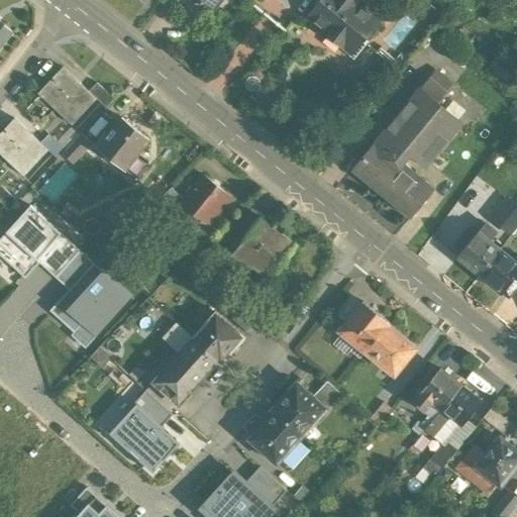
[(201,0),(214,10),(221,0),(201,0)]
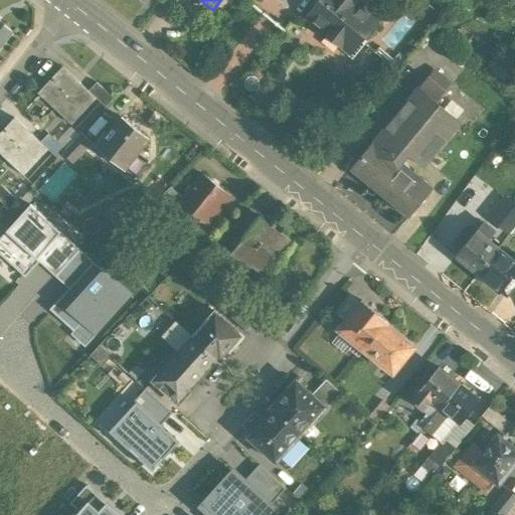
[(318,0),(305,17),(325,32),(323,34),(340,48),(351,34),(360,42),(378,20),(357,3),(359,0),(318,0)]
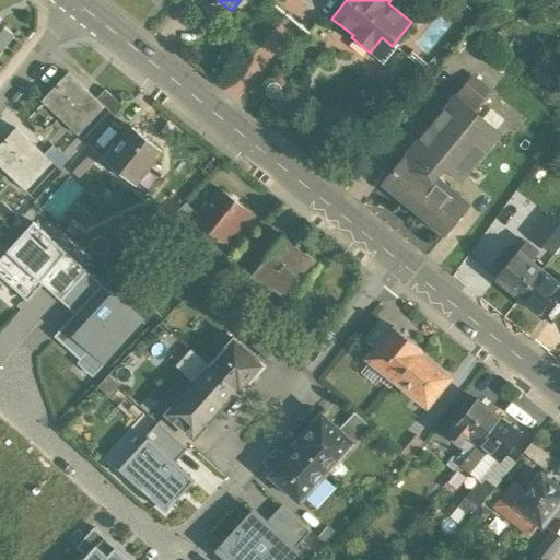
[(0,53),(14,35),(2,26),(0,27),(0,53)]
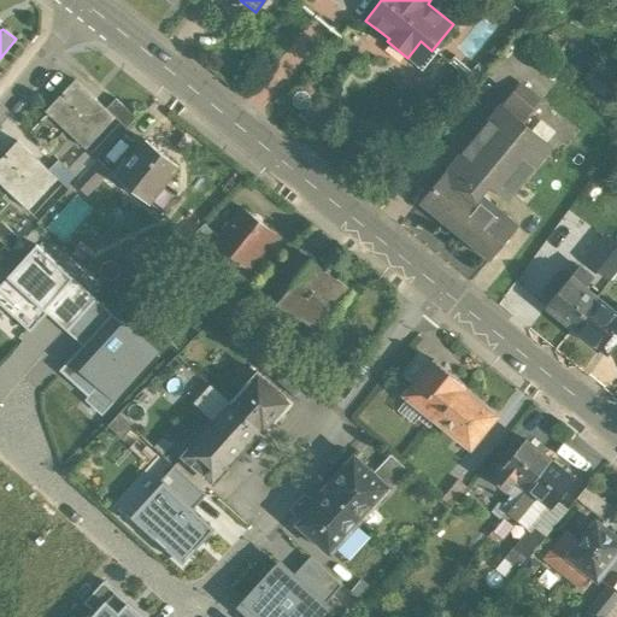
[(106,110),(74,80),(45,110),(86,150),(115,118),(106,110)]
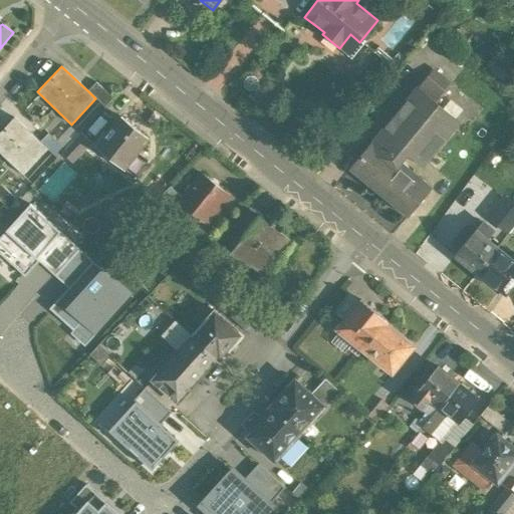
[(450,83),(432,68),(426,75),(444,90),(450,83)]
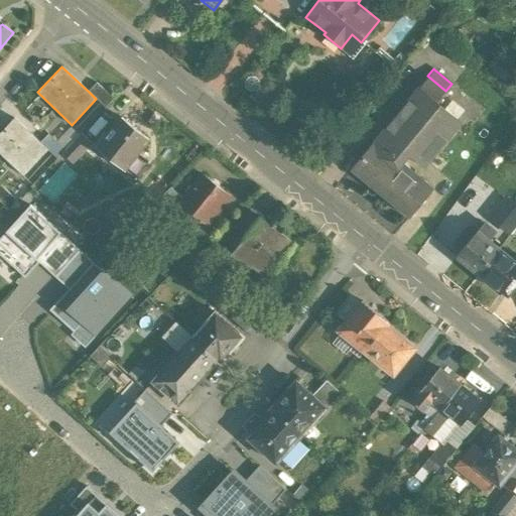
[(427,76),(353,168),(408,216),(431,188),(399,162),(407,153),(423,165),(445,137),(443,136),(456,119),(436,103),(445,91),(427,76)]
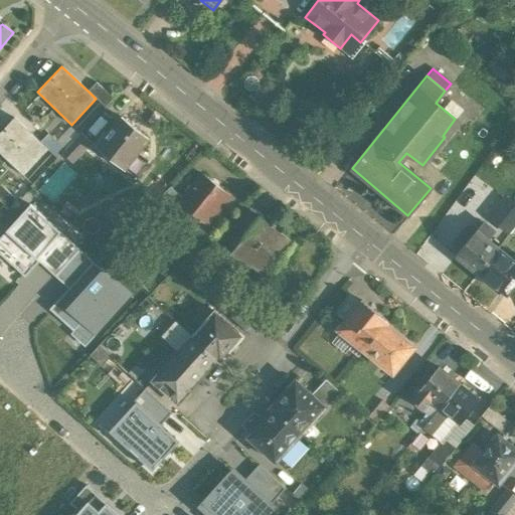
[(114,99),(97,82),(89,92),(106,107),(114,99)]
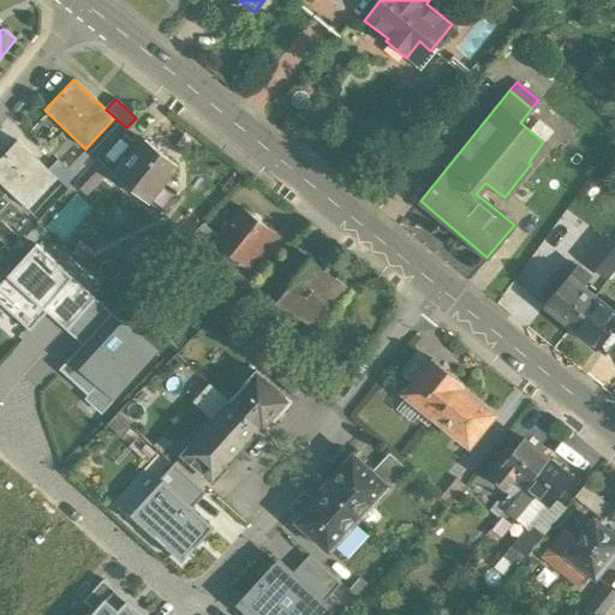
[(48,169),(17,139),(0,156),(0,181),(29,209),(58,179),(48,169)]
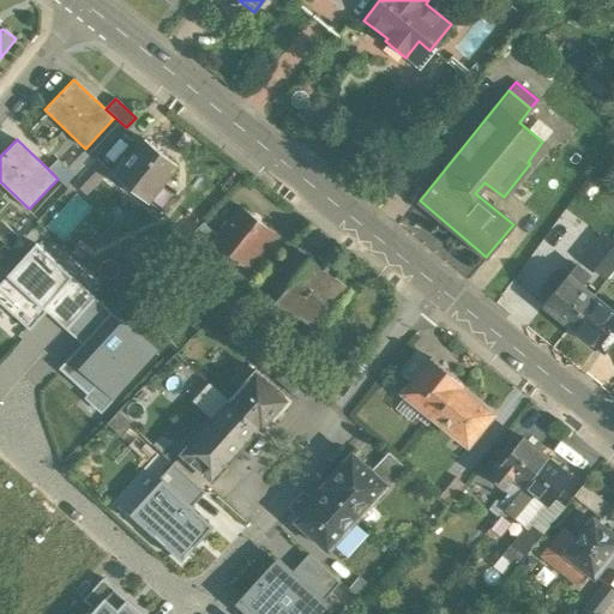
[(178,166),(144,139),(127,162),(122,160),(112,174),(162,214),(179,193),(164,182),(178,166)]
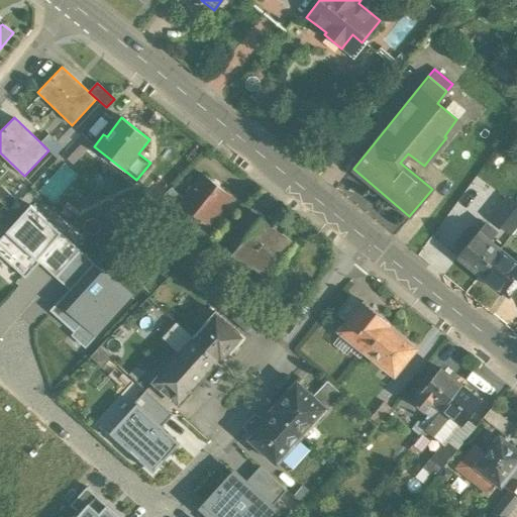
[(65,150),(48,134),(40,142),(48,150),(58,159),(62,153),(65,150)]
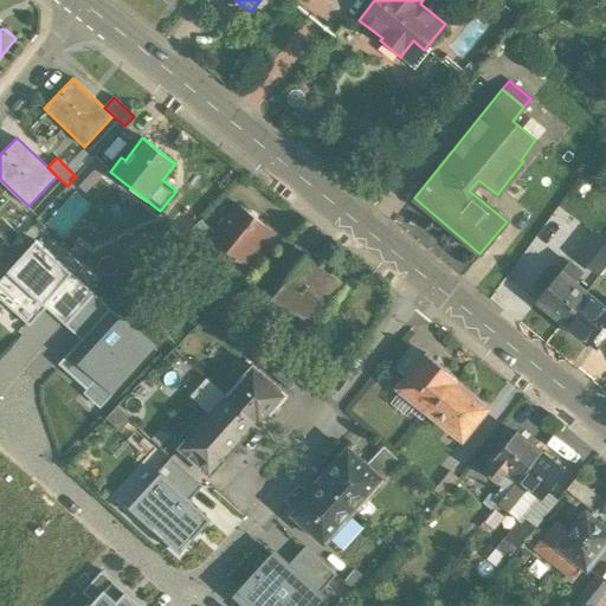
[(76,176),(72,180),(84,192),(107,168),(95,158),(76,176)]
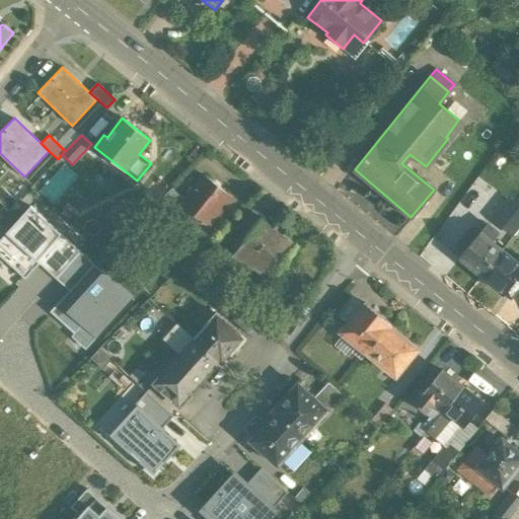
[(231,198),(203,174),(182,199),(181,200),(182,201),(180,203),(204,222),(208,226),(214,218),(231,198)]
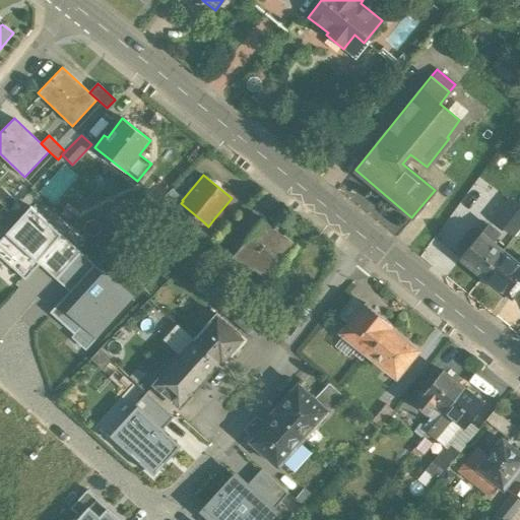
[(17,202),(0,186),(0,201),(9,211),(17,202)]
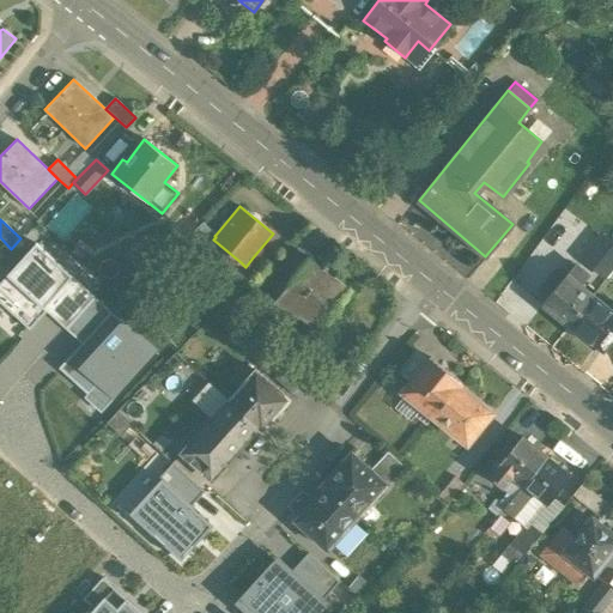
[(202,224),(181,244),(192,256),(211,237),(213,240),(216,237),(214,236),(216,235),(202,224)]
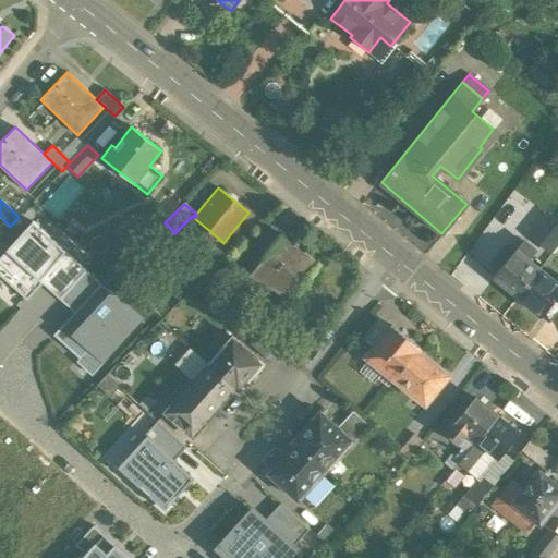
[(194,218),(192,216),(174,233),(201,261),(205,256),(219,239),(194,218)]
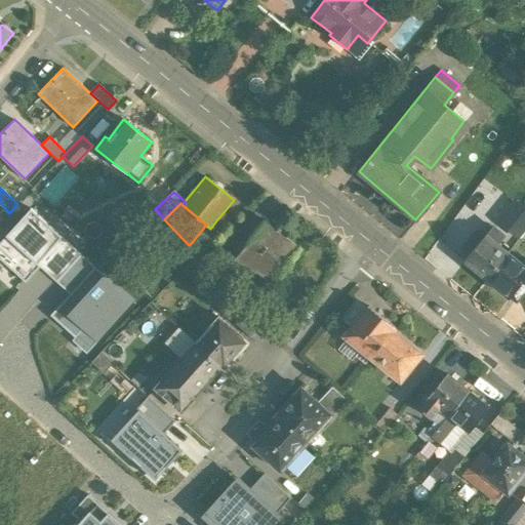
[(63,237),(31,209),(0,243),(0,254),(27,278),(38,266),(63,237)]
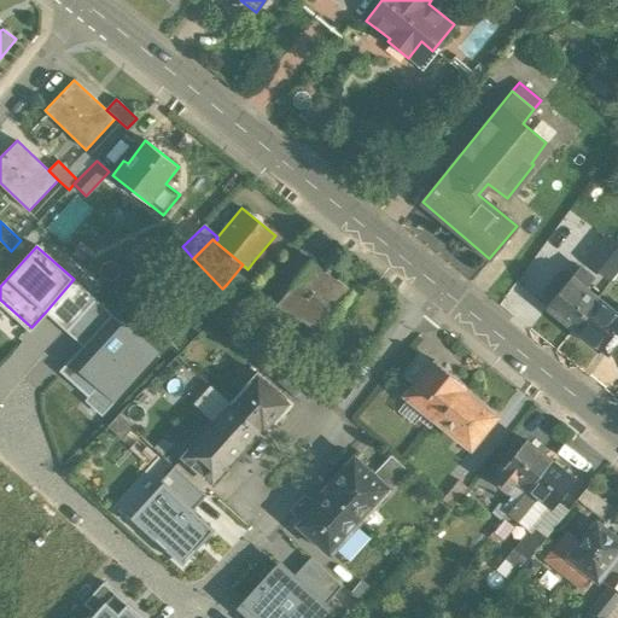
[(248,269),(243,264),(227,284),(238,296),(250,284),(266,269),(255,260),(248,269)]
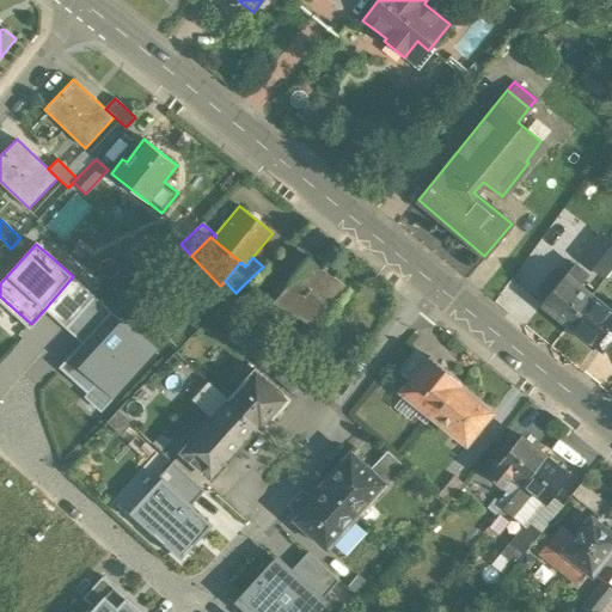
[(331,280),(308,262),(276,301),(279,303),(280,301),(292,312),(291,313),(293,314),(297,311),(319,329),(337,306),(336,305),(348,291),(332,279),(331,280)]
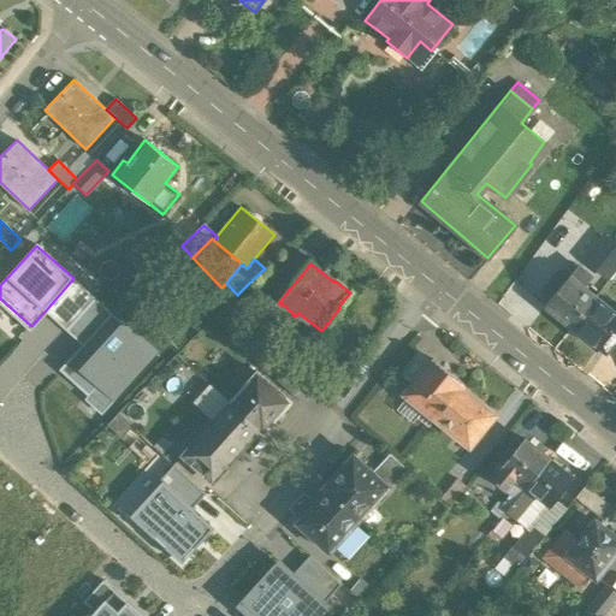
[(569,274),(545,304),(573,326),(597,296),(581,284),(586,278),(576,270),(570,276),(569,274)]
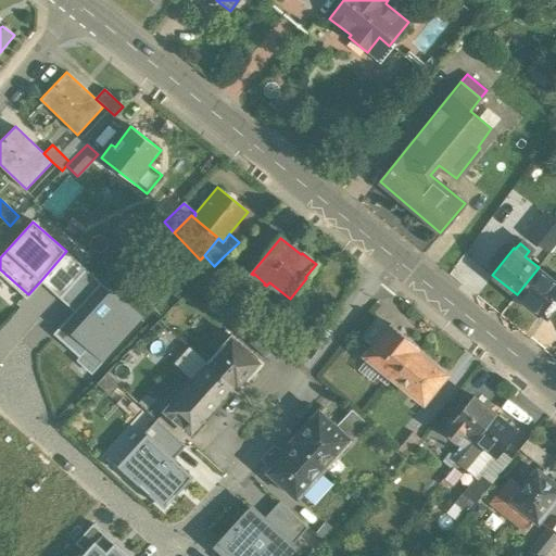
[(545,243),(534,256),(543,263),(553,250),(545,243)]
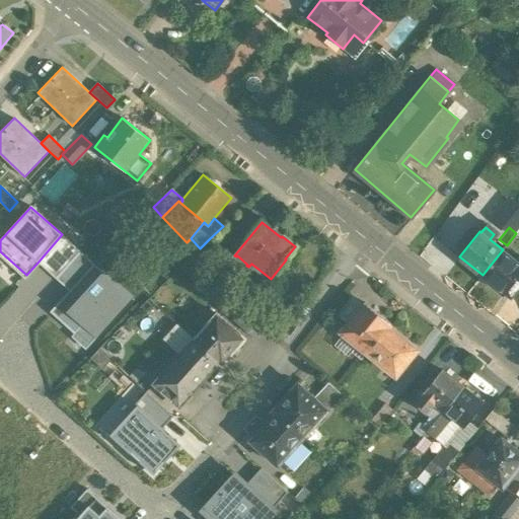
[(80,251),(62,234),(38,263),(55,279),(55,278),(80,251)]
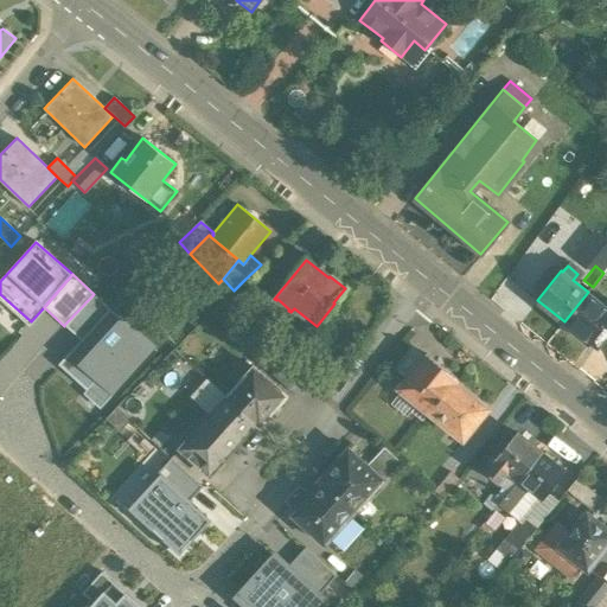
[(260,293),(246,279),(234,291),(224,300),(238,314),(260,293)]
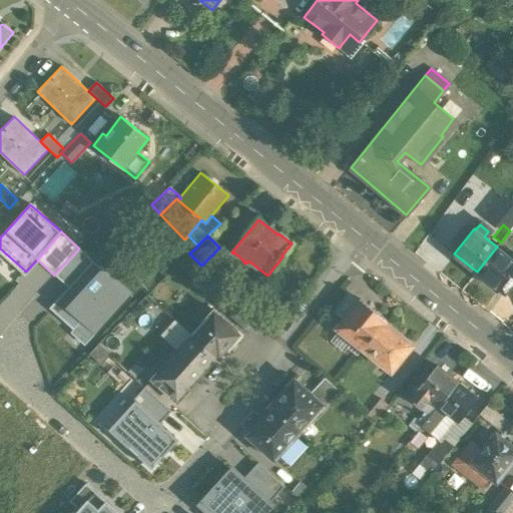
[(512,252),(510,258),(497,246),(477,272),(499,290),(504,284),(512,273),(512,252)]
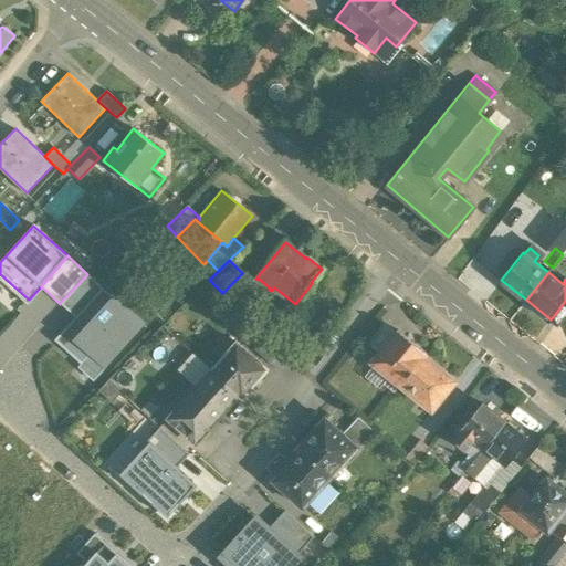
[(103,287),(87,274),(60,303),(75,317),(103,287)]
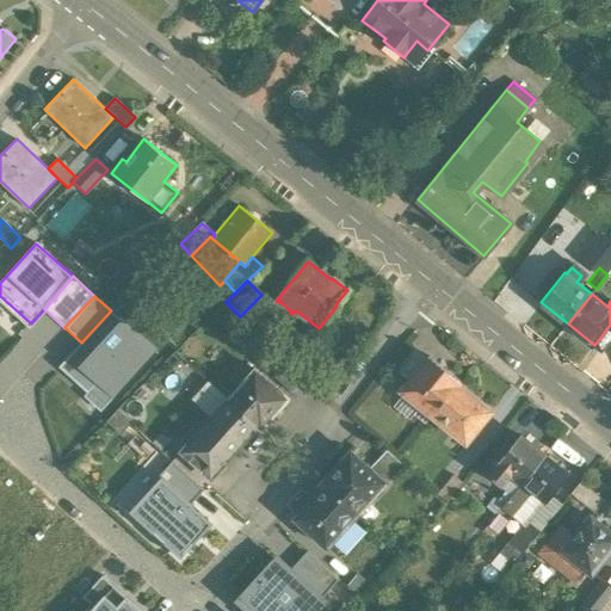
[(154,349),(111,310),(81,343),(60,368),(90,394),(100,382),(113,394),(154,349)]
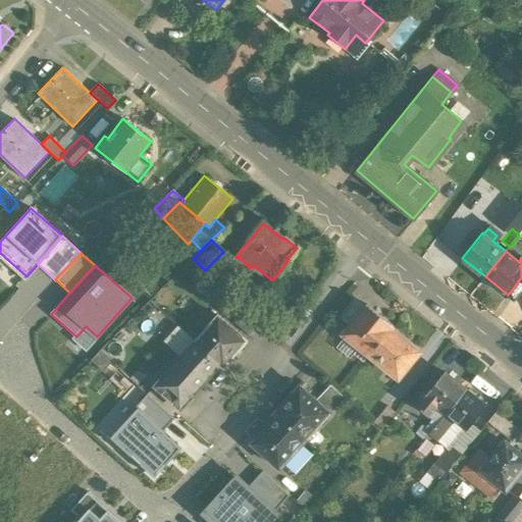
[(521,277),(513,289),(519,293),(521,289),(521,277)]
